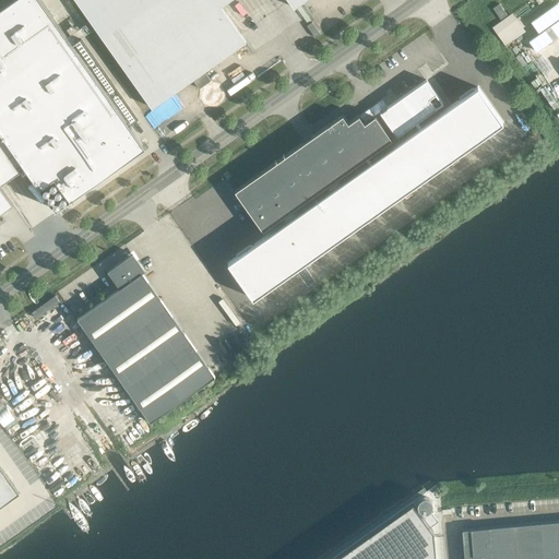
[(40,0),(12,0),(0,9),(0,213),(13,204),(0,185),(25,167),(56,210),(144,146),(40,0)]
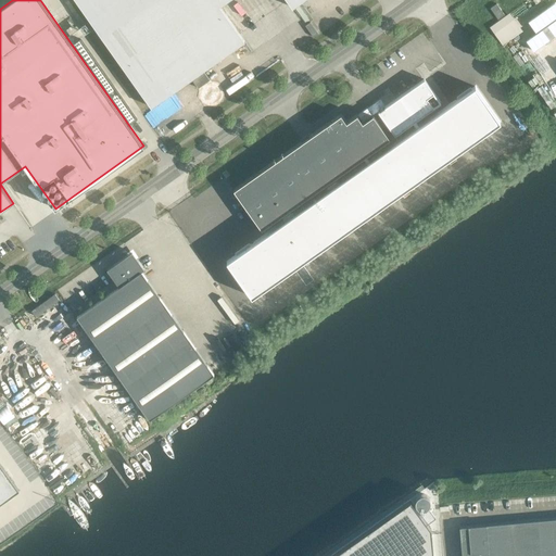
[(75,0),(151,108),(191,78),(199,89),(210,81),(203,71),(244,41),(219,5),(227,0),(286,0),(292,8),(302,0),(75,0)]
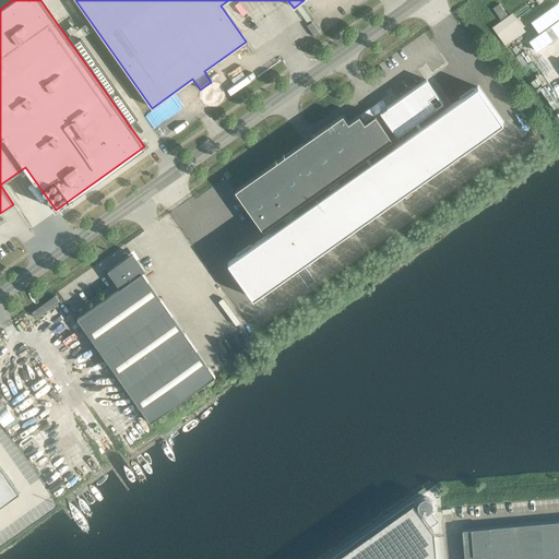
[(507,15),(499,4),(492,9),(500,20),(507,15)]
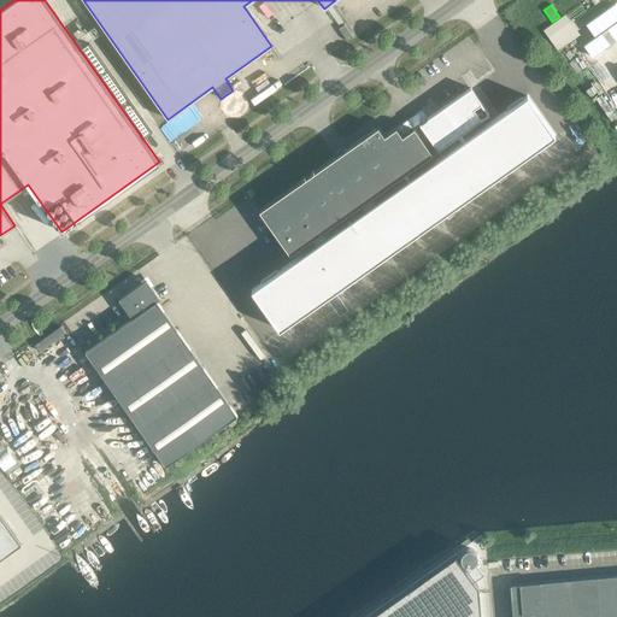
[(564,17),(544,30),(551,40),(570,25),(564,17)]
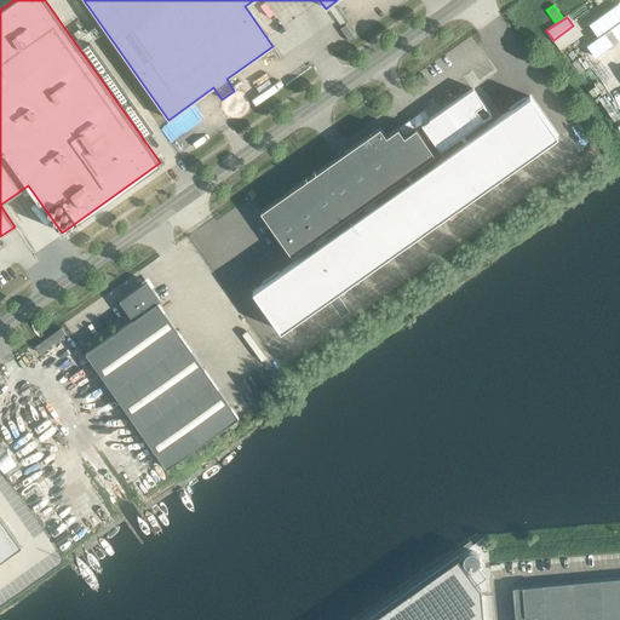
[(340,30),(349,42),(355,39),(346,27),(340,30)]
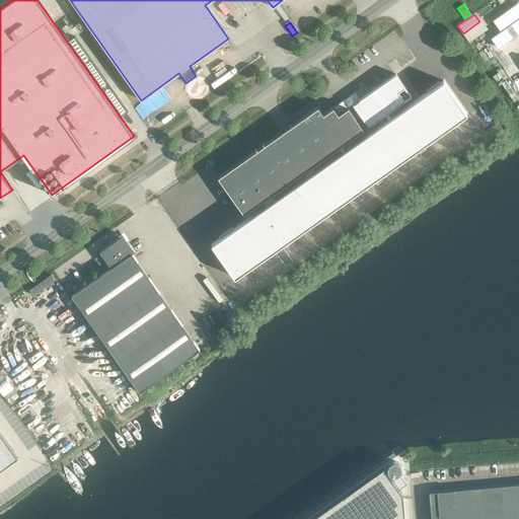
[(396,74),(353,104),(368,126),(412,96),(396,74)]
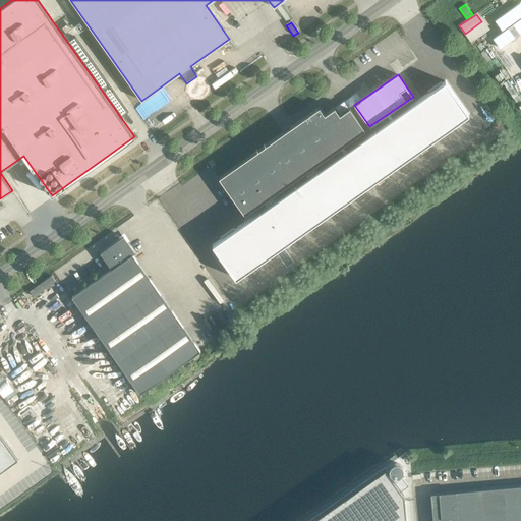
[(445,81),(212,245),(236,279),(468,115),(445,81)]
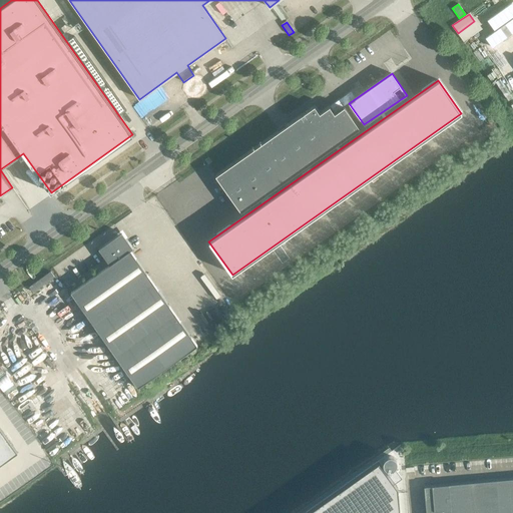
[(314,105),(215,175),(240,211),(359,128),(344,106),(334,113),(329,106),(320,113),(314,105)]
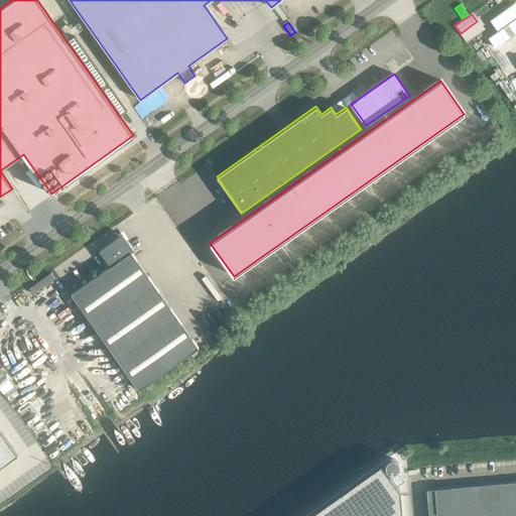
[(134,250),(127,240),(126,240),(122,234),(118,237),(99,250),(110,266),(71,294),(138,389),(199,347),(192,339),(191,338),(182,325),(181,324),(170,307),(170,306),(169,305),(169,306),(160,293),(160,292),(159,291),(159,292),(148,275),(147,274),(138,261),(137,260),(131,252),(133,250),(134,250)]
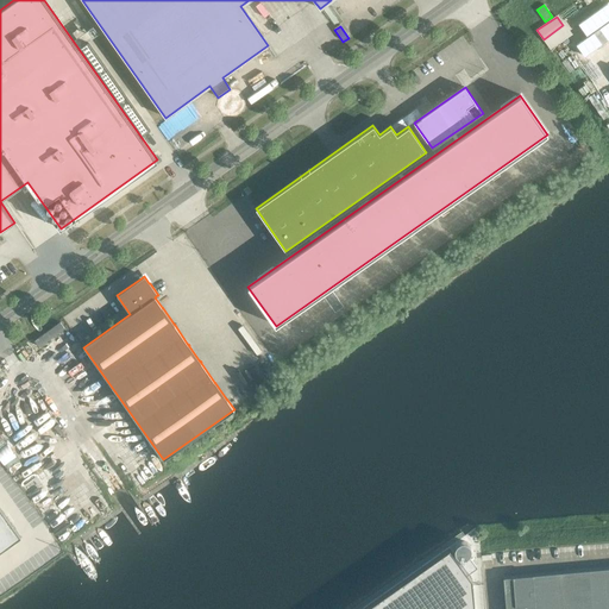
[(60,322),(35,340),(38,346),(64,328),(60,322)]
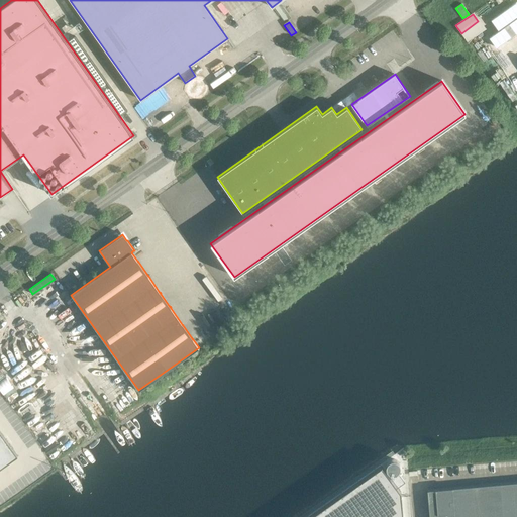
[(0,469),(17,457),(0,433),(0,469)]
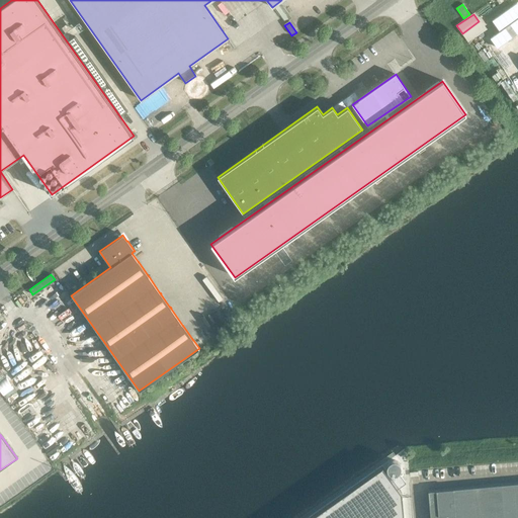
[(382,464),(306,517),(403,517),(402,492),(382,464)]
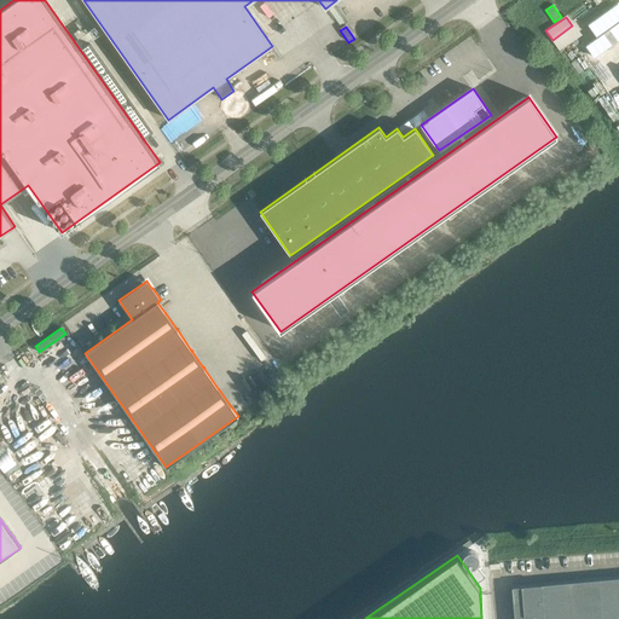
[(618,618),(618,577),(512,586),(514,618),(618,618)]
